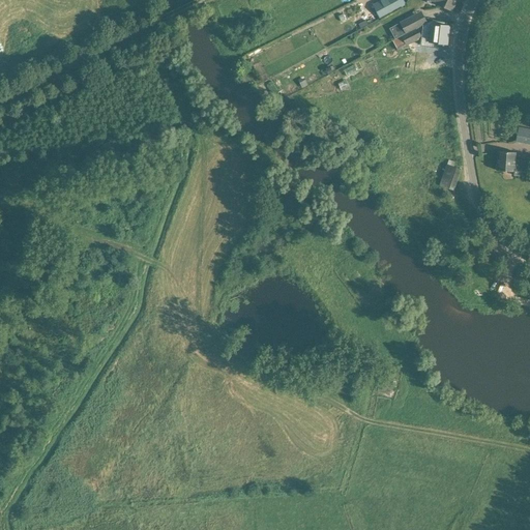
[(403,0),(382,0),(373,5),(380,18),(405,4),(403,0)]
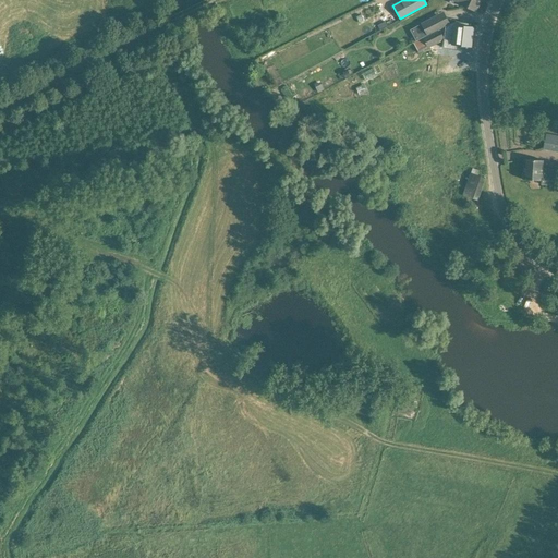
[(450,0),(450,2),(458,5),(459,3),(475,12),(481,0),(450,0)]
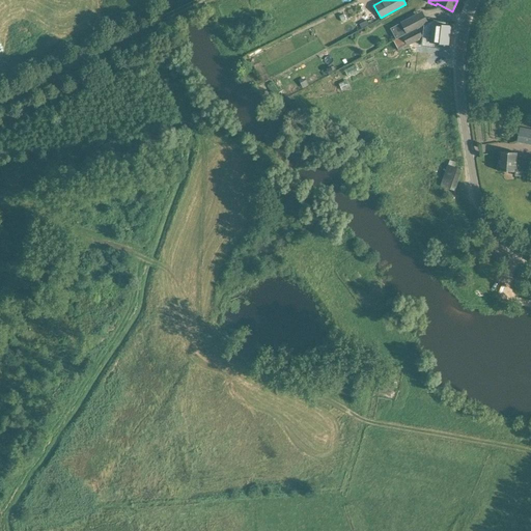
[(411,18),(399,24),(404,35),(417,29),(411,18)]
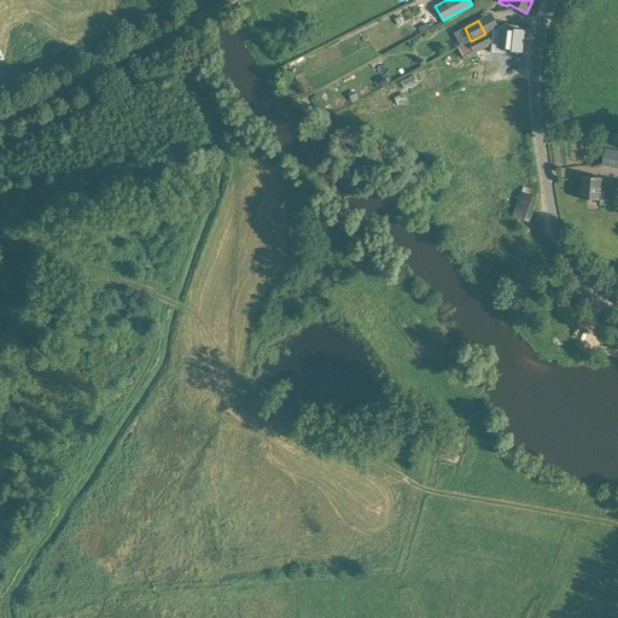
[(471,41),(458,48),(464,59),(502,40),(501,50),(522,52),(524,30),(503,28),(503,24),(496,28),(485,34),(471,41)]
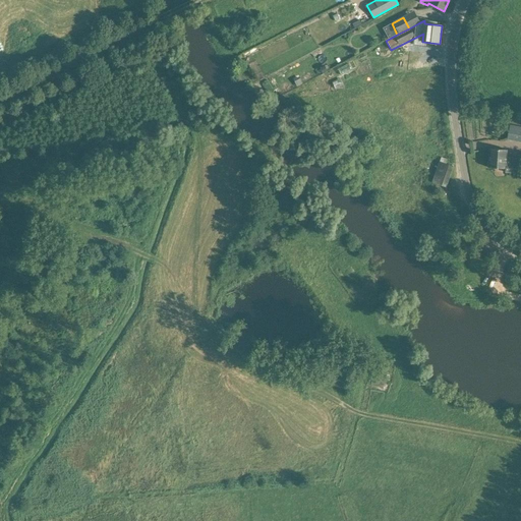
[(343,84),(341,79),(333,82),(335,89),(343,84)]
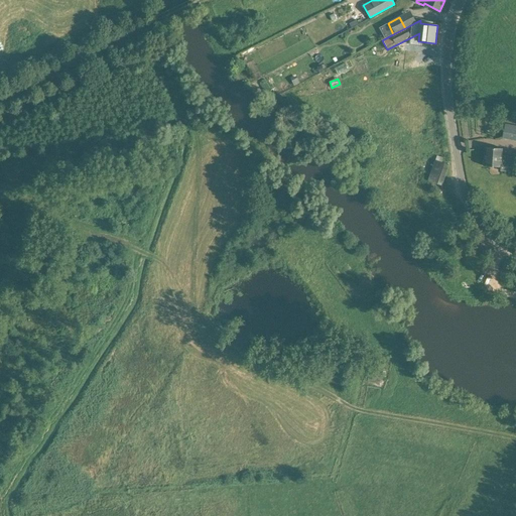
[(515,125),(505,124),(502,138),(515,140),(515,125)]
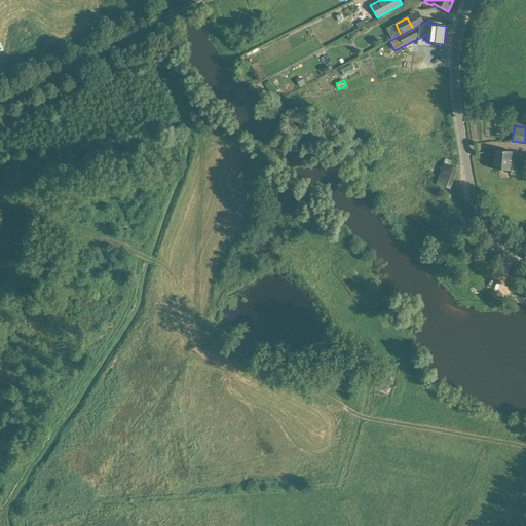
[(512,149),(512,142),(482,141),(482,148),(495,148),(495,149),(512,149)]
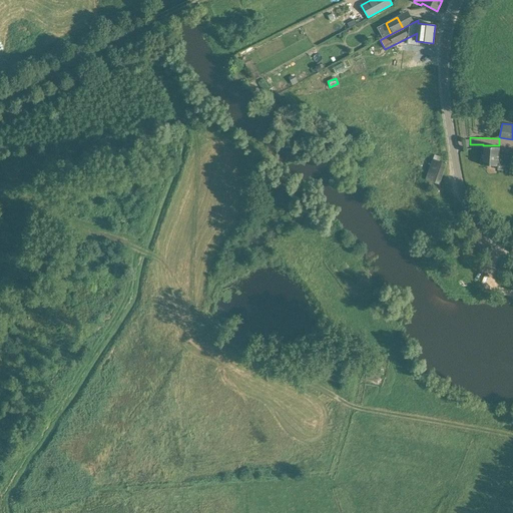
[(512,169),(512,161),(498,161),(499,147),(482,146),(481,164),(497,165),(497,169),(512,169)]
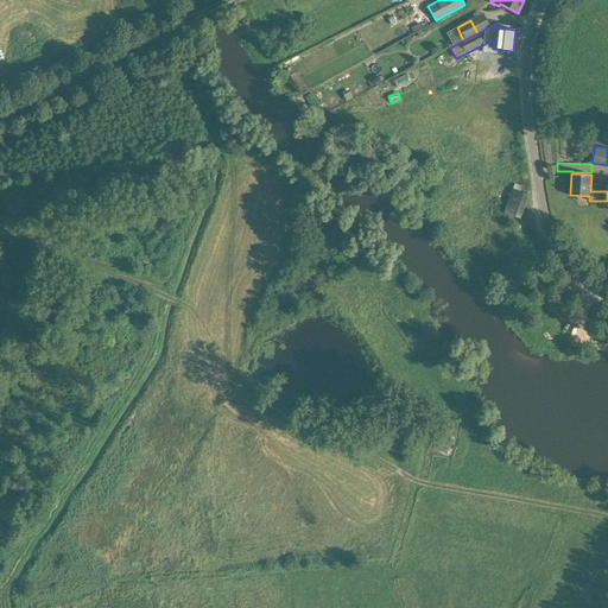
[(505,213),(520,219),(529,194),(513,189),(505,213)]
